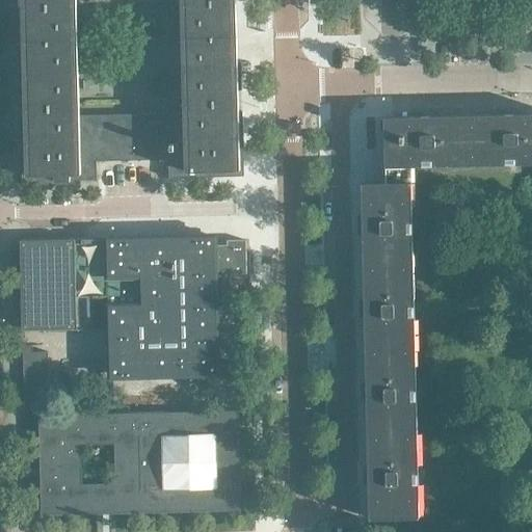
[(215,177),(214,170),(235,170),(235,177),(244,177),(242,111),(234,112),(233,89),(242,89),(241,61),(232,62),(230,0),(26,0),(28,67),(20,68),(20,95),(29,95),(30,116),(21,116),(22,182),(31,181),(31,175),(46,175),(46,181),(97,180),(97,161),(168,159),(169,178),(215,177)]
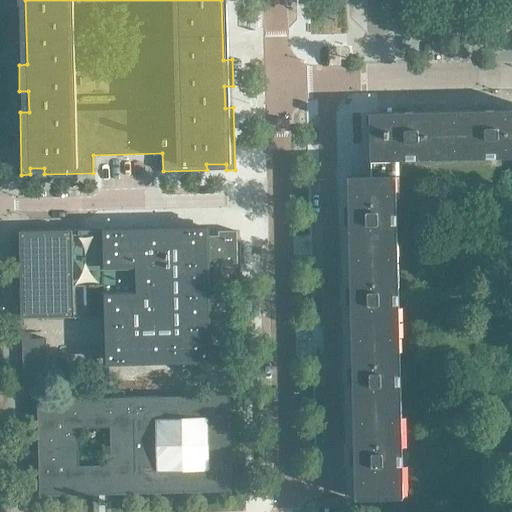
[(431,27),(431,12),(417,13),(418,28),(431,27)]
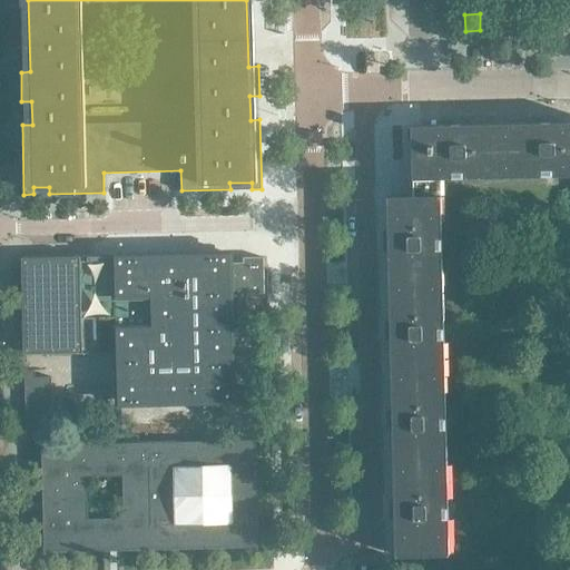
[(569,175),(569,121),(502,124),(503,177),(569,175)]
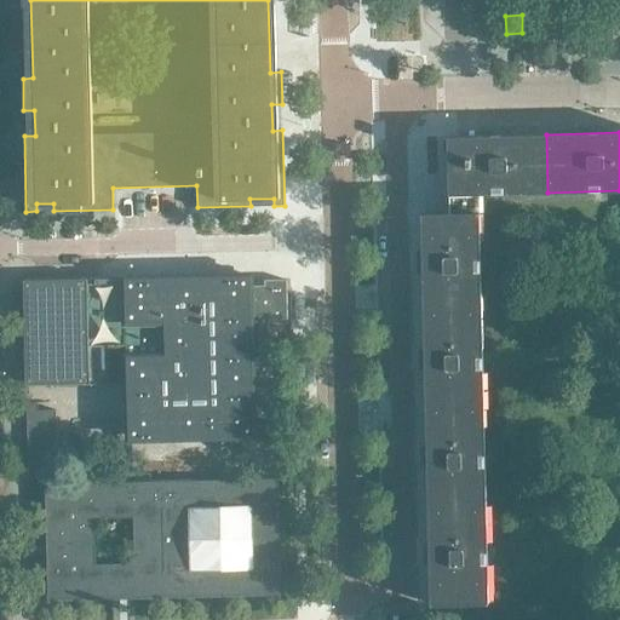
[(547,193),(546,135),(447,137),(449,213),(480,212),(480,194),(547,193)]
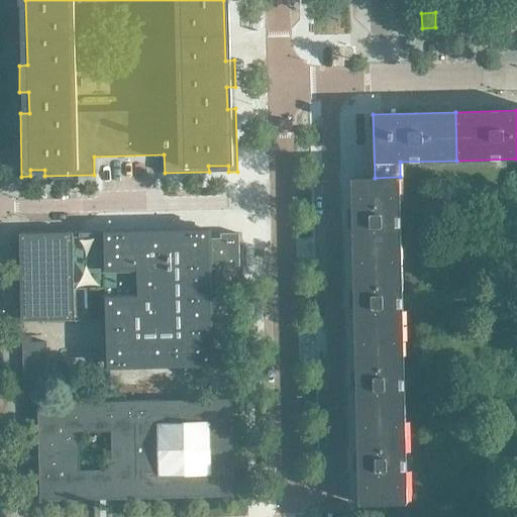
[(402,259),(400,177),(375,178),(351,178),(353,260),(402,259)]
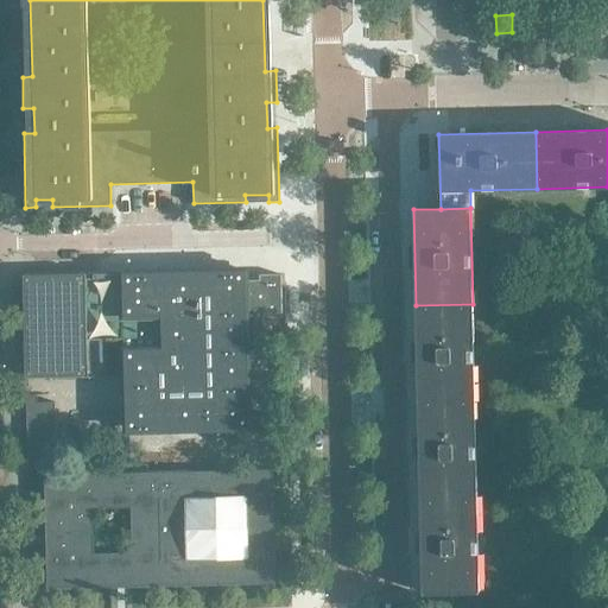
[(106,377),(106,340),(122,339),(125,432),(252,430),(251,349),(263,349),(261,316),(282,316),(282,274),(260,274),(260,279),(248,280),(248,268),(24,273),(26,379),(106,377)]
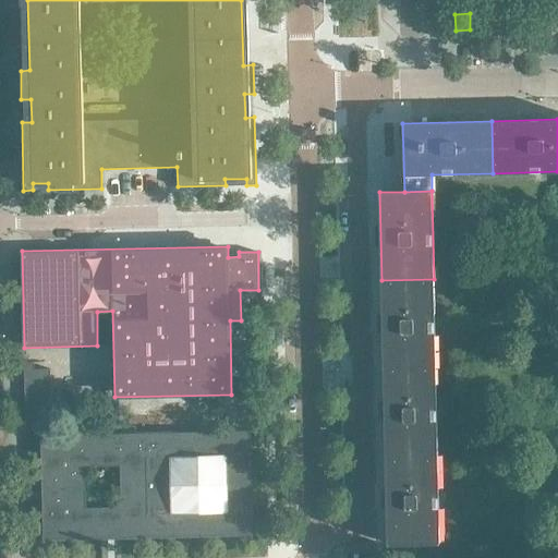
[(436,366),(434,279),(381,280),(384,367),(436,366)]
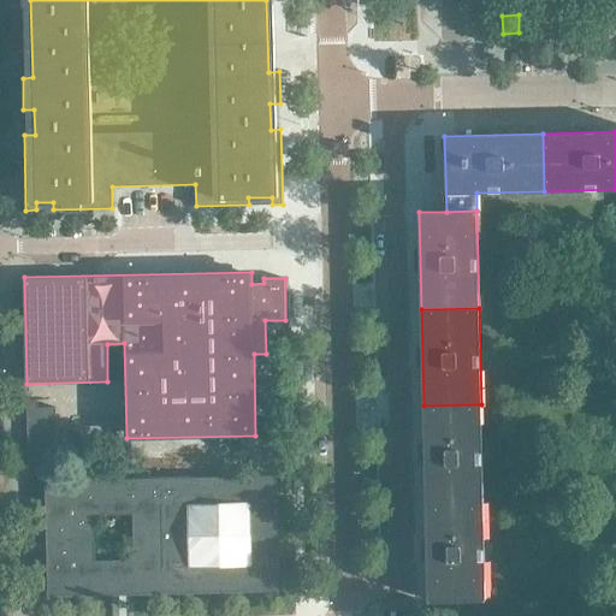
[(58,466),(57,408),(40,409),(40,400),(27,400),(29,474),(42,474),(41,466),(58,466)]
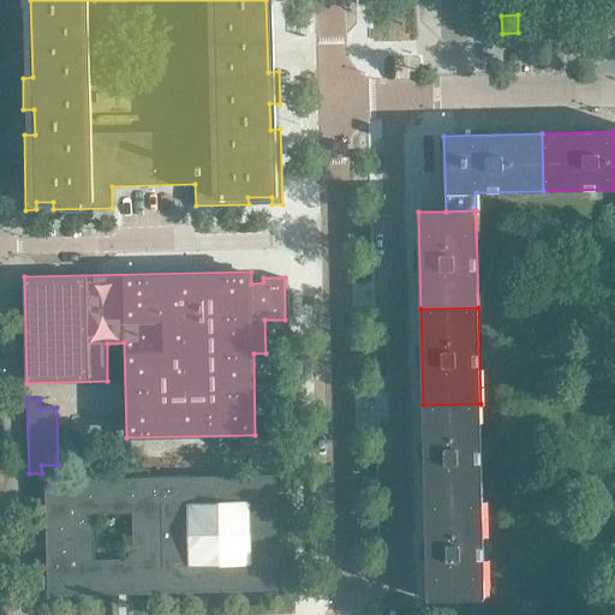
[(483,501),(481,404),(423,405),(425,502),(483,501)]
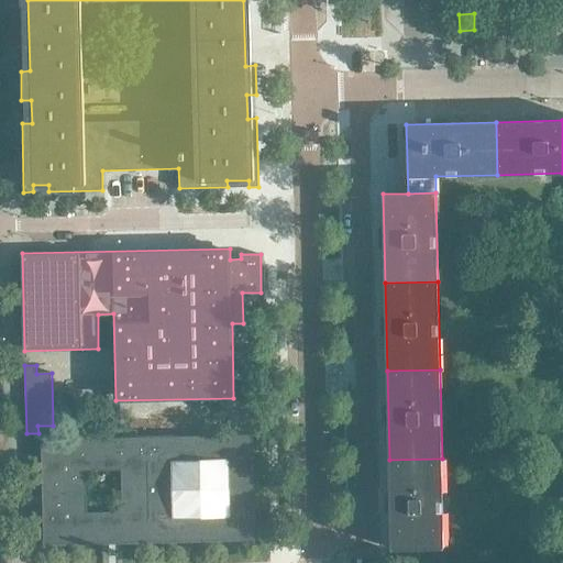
[(253,455),(253,434),(41,440),(44,545),(255,540),(253,455)]
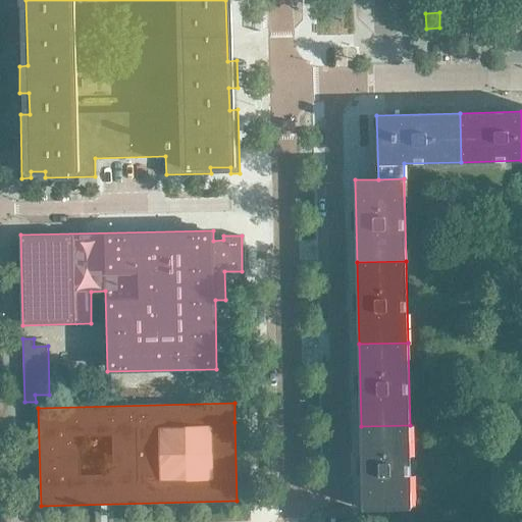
[(412,507),(410,425),(361,426),(363,509),(412,507)]
